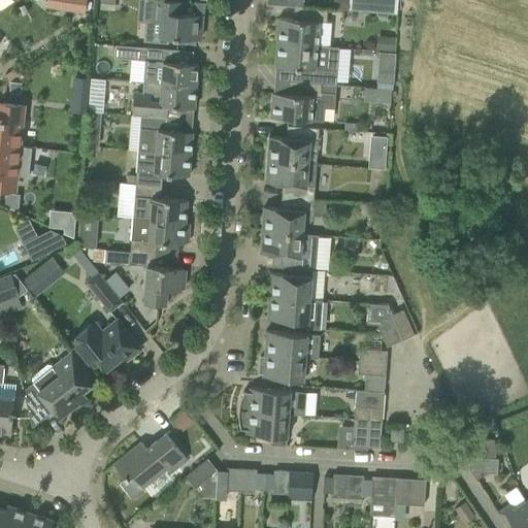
[(89,10),(89,0),(48,0),(48,7),(89,10)]
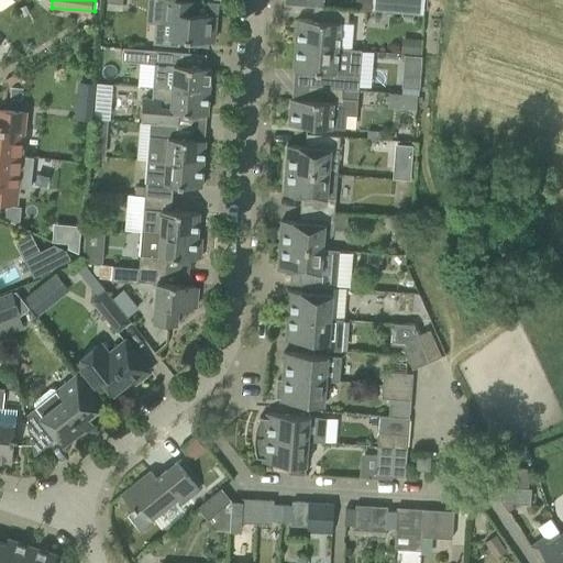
[(189,40),(189,44),(208,45),(209,41),(213,42),(214,15),(191,13),(192,0),(163,0),(162,21),(154,20),(153,43),(179,46),(180,39),(189,40)]
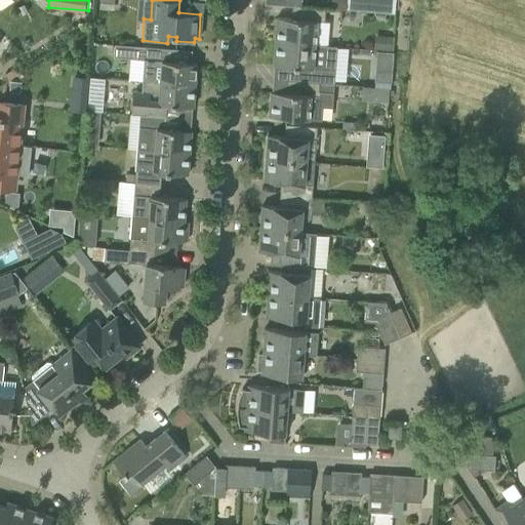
[(347,9),(347,0),(331,0),(332,0),(331,8),(347,9)]
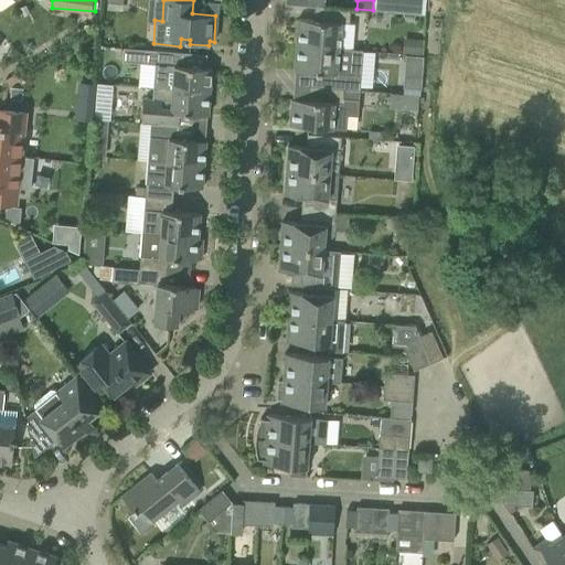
[(390,0),(373,0),(373,10),(388,12),(390,0)]
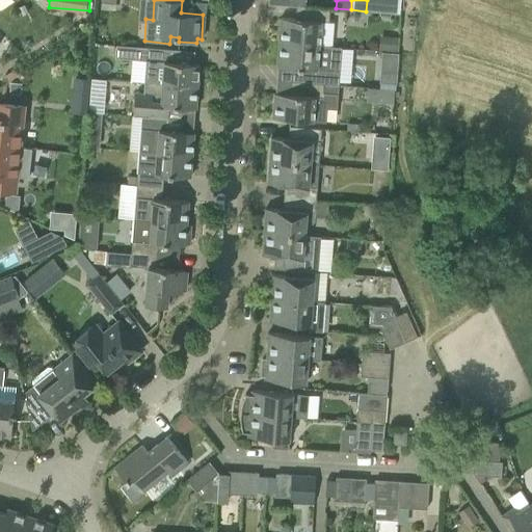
[(400,0),(375,0),(375,11),(399,14),(400,0)]
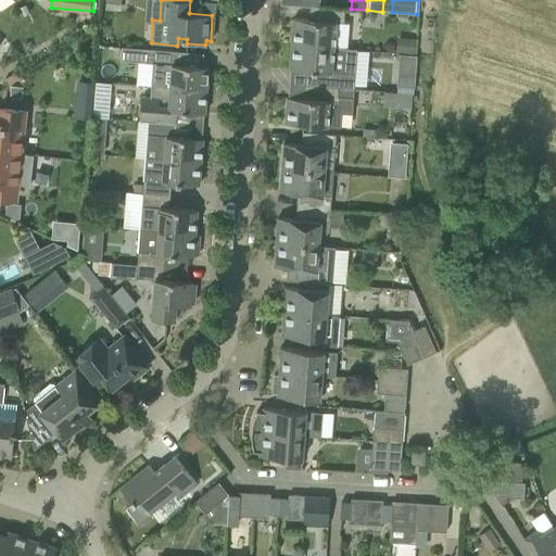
[(292,19),(291,45),(333,48),(336,22),(343,23),(344,9),(319,7),(310,5),(310,7),(308,20),(292,19)]
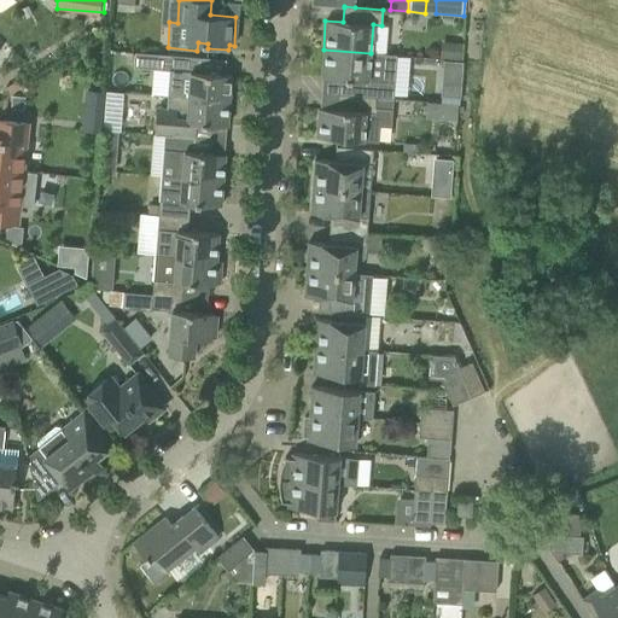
[(368,80),(371,53),(324,50),(321,77),(345,79),(344,94),(394,98),(395,82),(368,80)]
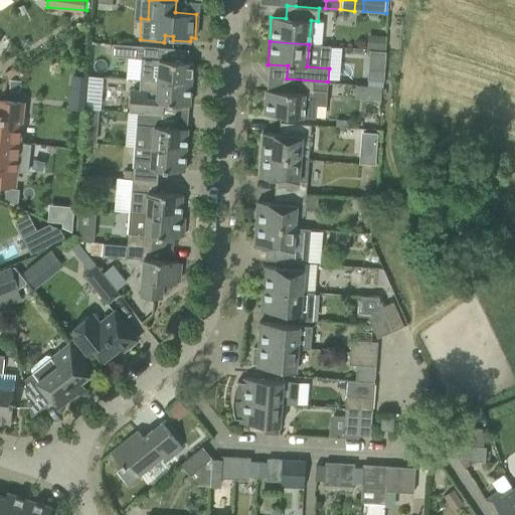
[(142,79),(191,83),(193,61),(166,59),(167,47),(113,44),(112,56),(143,58),(142,79)]
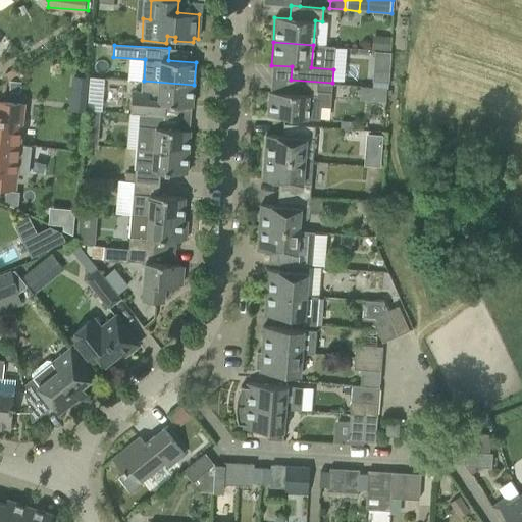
[(376,50),(375,85),(363,85),(363,98),(389,99),(390,51),(376,50)]
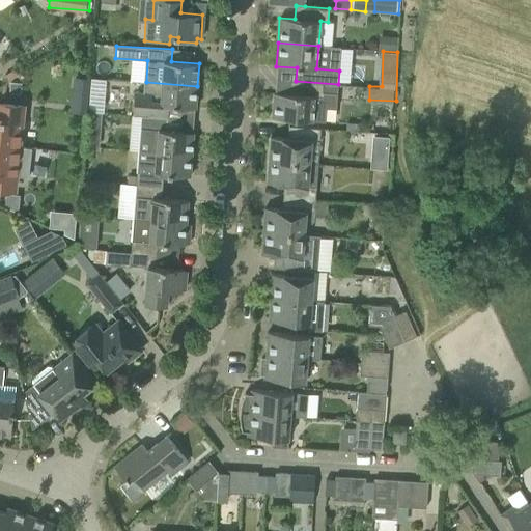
[(74,110),(106,111),(107,77),(75,76),(74,110)]
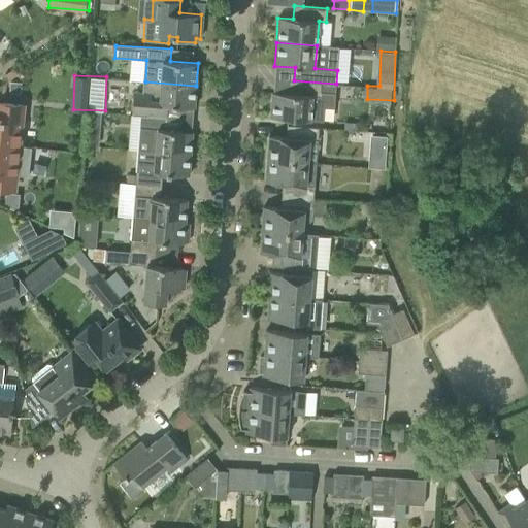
[(270,117),(291,119),(323,121),(324,107),(334,108),(336,84),(294,80),(293,94),(272,92),(270,117)]
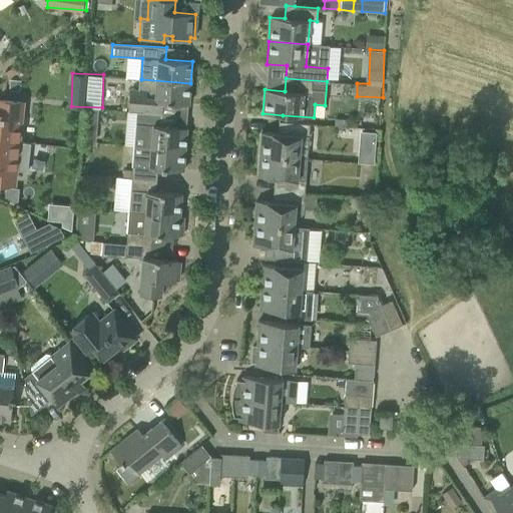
[(188,104),(190,83),(141,79),(139,79),(138,89),(129,89),(128,111),(161,114),(162,102),(188,104)]
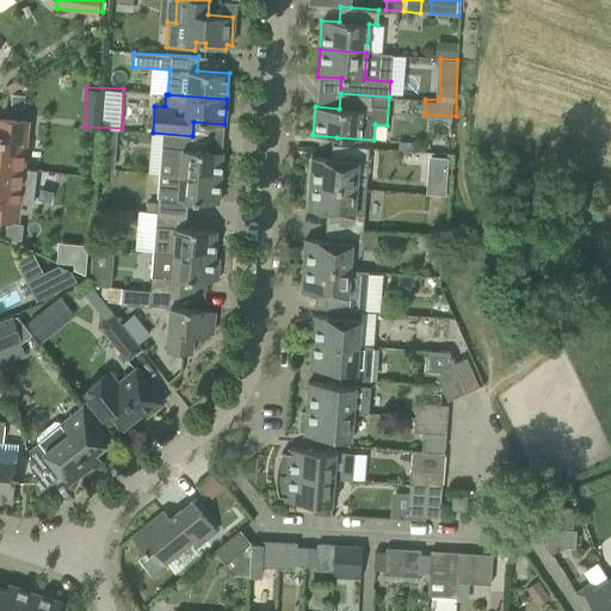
[(0,167),(22,170),(22,167),(28,121),(0,117),(0,167)]
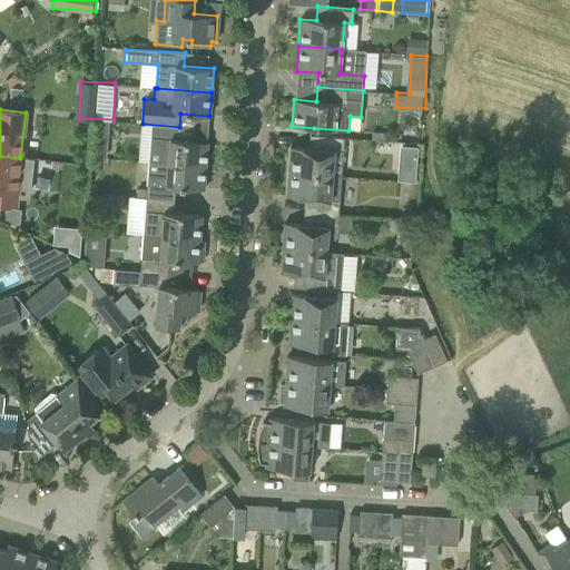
[(151,134),(149,161),(206,166),(207,141),(178,139),(179,127),(143,124),(141,134),(151,134)]
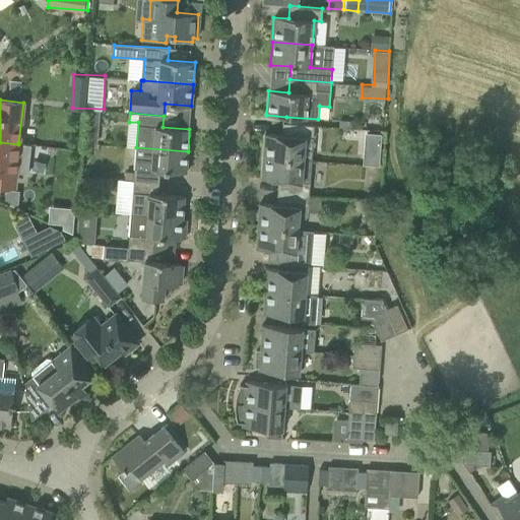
[(314,125),(307,125),(286,123),(285,135),(264,134),(263,156),(304,160),(305,137),(313,138),(314,125)]
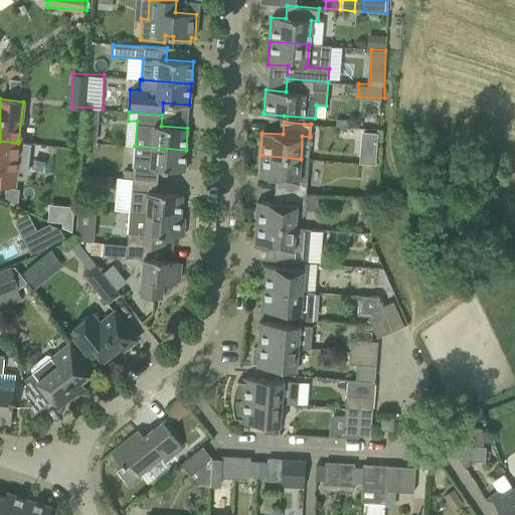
[(18,143),(0,141),(0,182),(14,184),(15,171),(27,172),(30,142),(18,141),(18,143)]
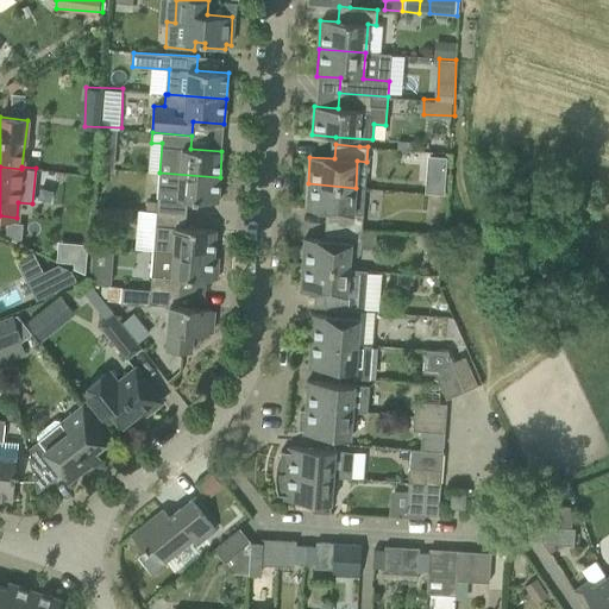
[(157,202),(156,212),(186,214),(187,200),(218,202),(220,177),(159,173),(157,198),(157,202)]
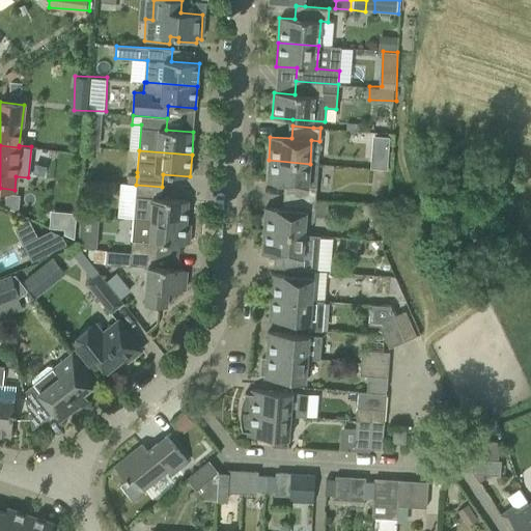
[(317,164),(310,164),(269,160),(267,184),(288,185),(287,197),(315,199),(317,164)]
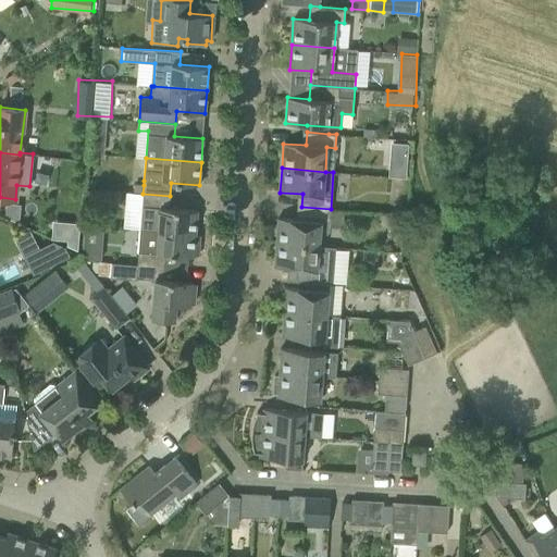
[(170,196),(133,193),(131,193),(130,209),(141,210),(140,230),(196,234),(197,210),(169,208),(170,196)]
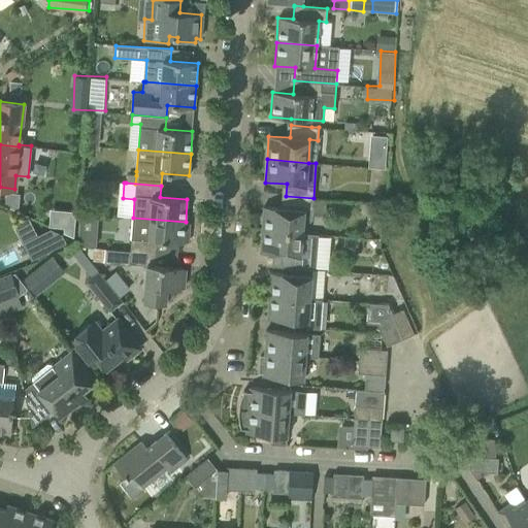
[(311,220),(314,198),(286,196),(285,208),(263,206),(261,229),(302,232),(303,223),(308,223),(311,220)]
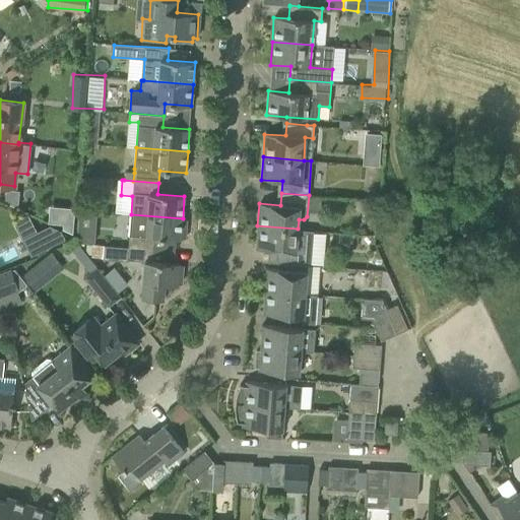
[(49,206),(48,223),(62,224),(62,230),(72,234),(74,208),(49,206)]
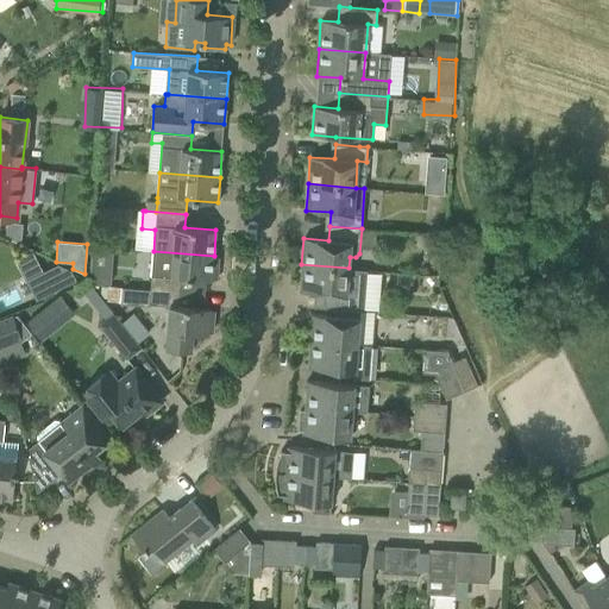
[(212,281),(214,256),(154,251),(150,290),(179,293),(180,278),(212,281)]
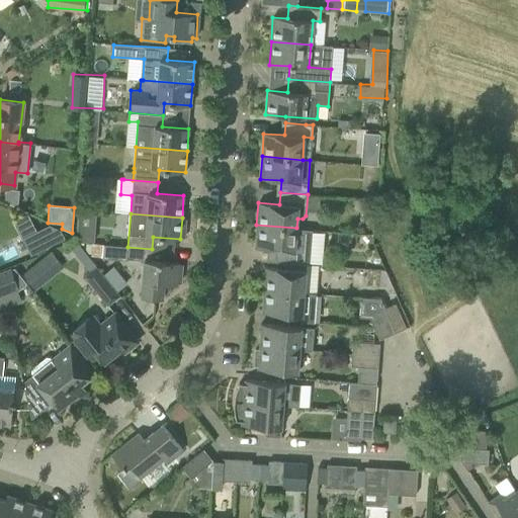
[(51,225),(23,239),(31,255),(66,237),(62,229),(51,225)]
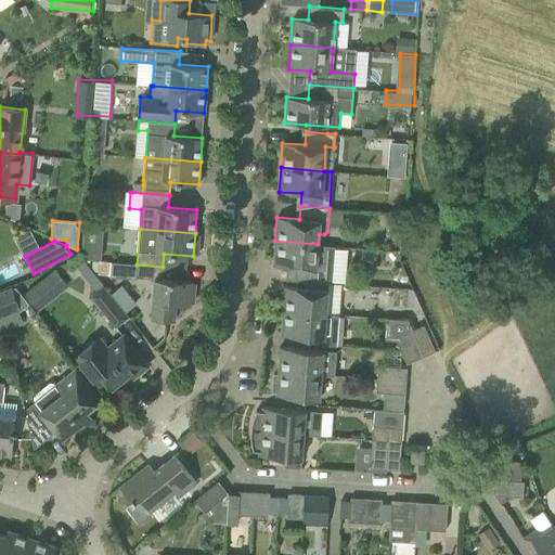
[(331,283),(334,246),(318,244),(274,241),(273,266),(295,268),(294,281),(331,283)]
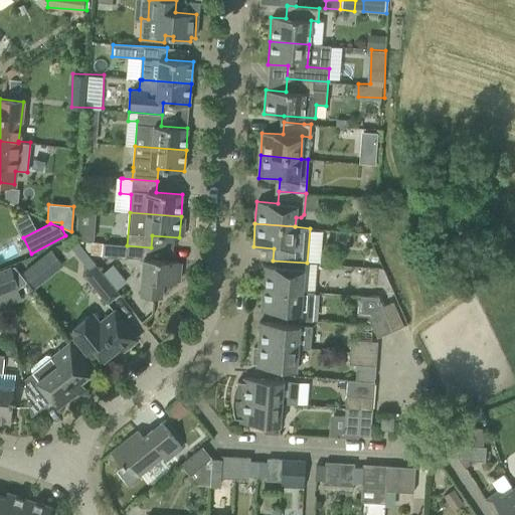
[(151,259),(151,247),(127,245),(103,243),(102,256),(128,259),(128,258),(143,259),(141,281),(142,281),(141,297),(161,299),(163,282),(175,283),(177,261),(151,259)]
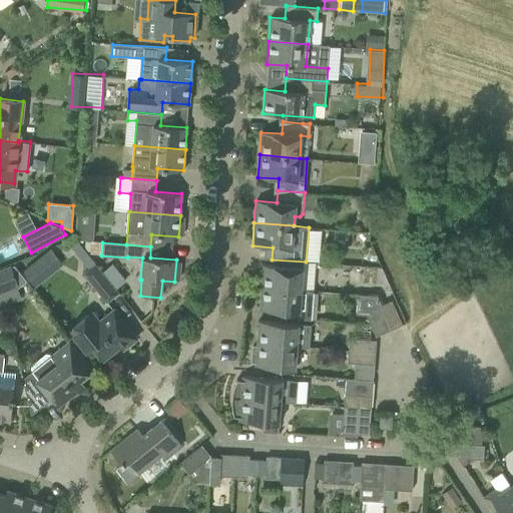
[(30,262),(21,270),(33,286),(43,278),(30,262)]
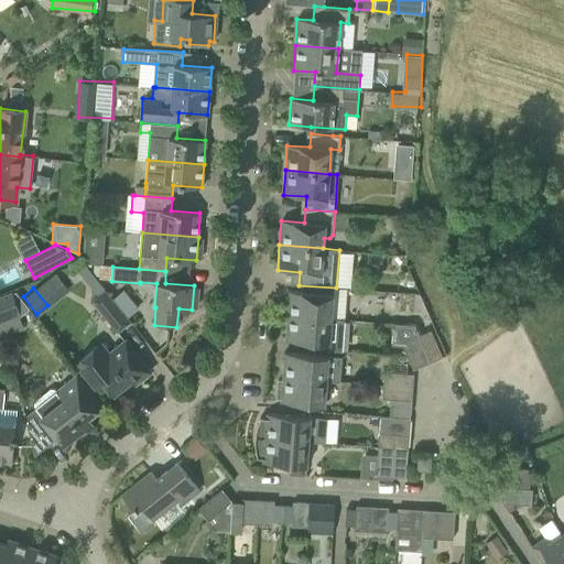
[(15,291),(0,296),(0,322),(19,315),(20,317),(30,310),(15,291)]
